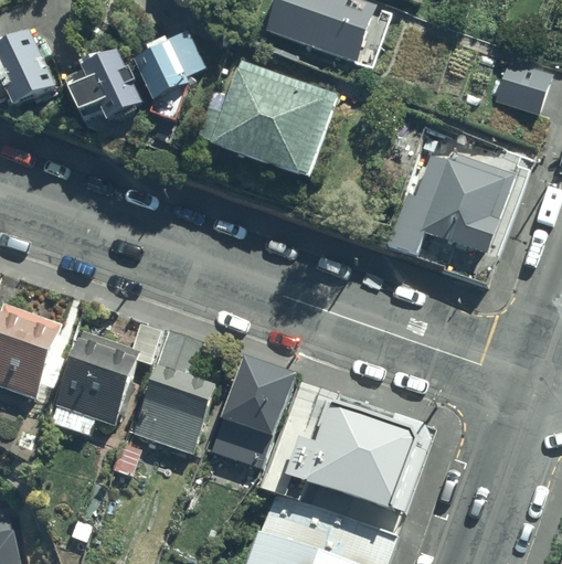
[(382,9),(357,0),(303,0),(286,45),(359,72),(382,9)]
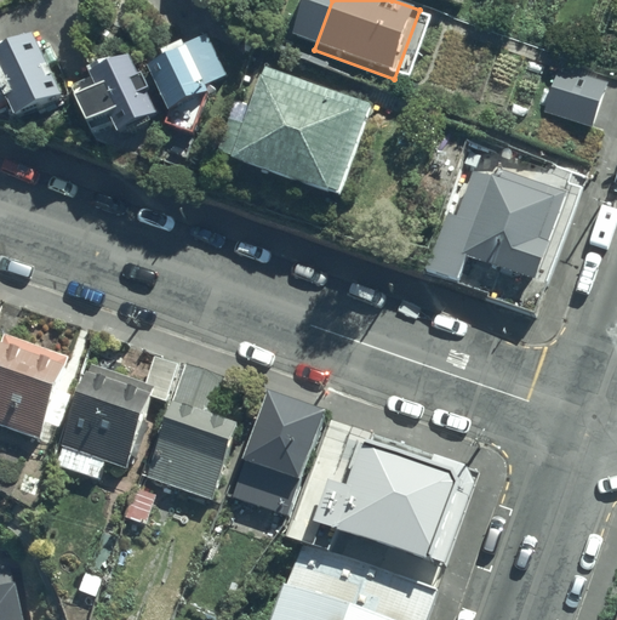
[(34,30),(0,45),(0,84),(13,112),(61,92),(34,30)]
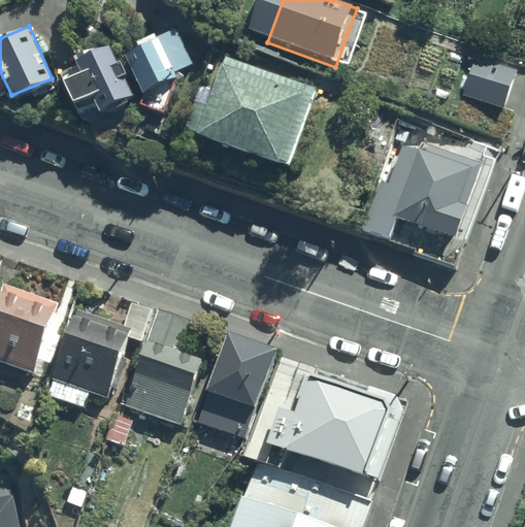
[(155,33),(135,41),(137,46),(125,52),(142,90),(139,103),(166,111),(177,76),(175,71),(193,64),(176,27),(157,36),(155,33)]
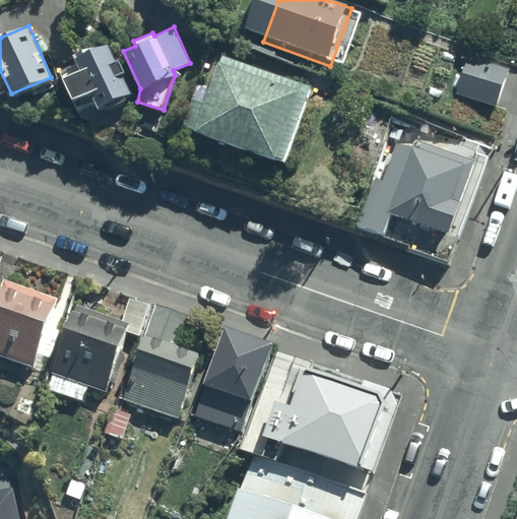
[(64,78),(64,79),(74,99),(89,90),(99,109),(131,92),(130,89),(134,87),(119,58),(116,60),(108,43),(94,50),(92,47),(83,51),(85,54),(76,59),(81,70),(64,78)]
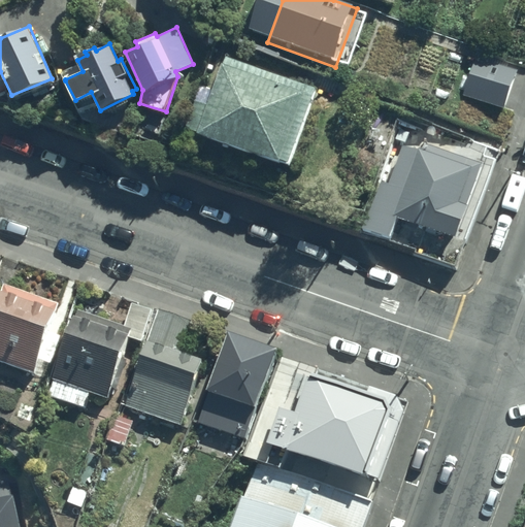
[(199,85),(198,87),(184,128),(289,166),(320,81),(303,75),(300,84),(222,55),(218,69),(214,67),(211,72),(216,73),(210,88),(199,85)]
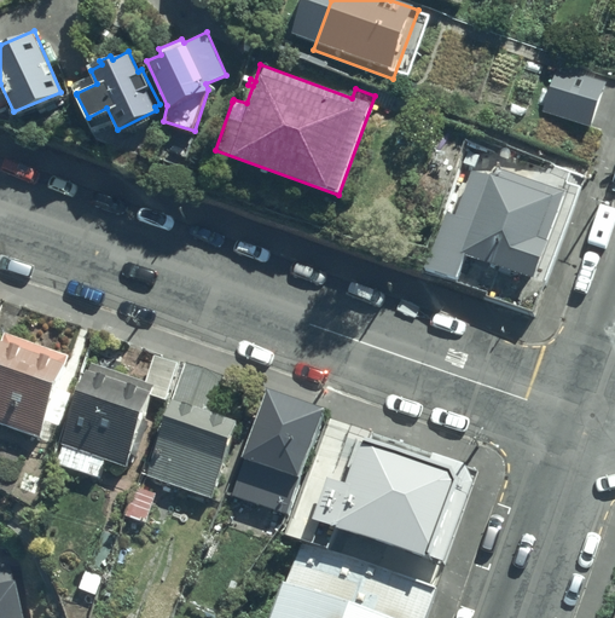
[(489,168),(463,160),(452,194),(459,196),(453,214),(444,211),(425,266),(456,277),(463,256),(543,283),(576,186),(493,157),(489,168)]
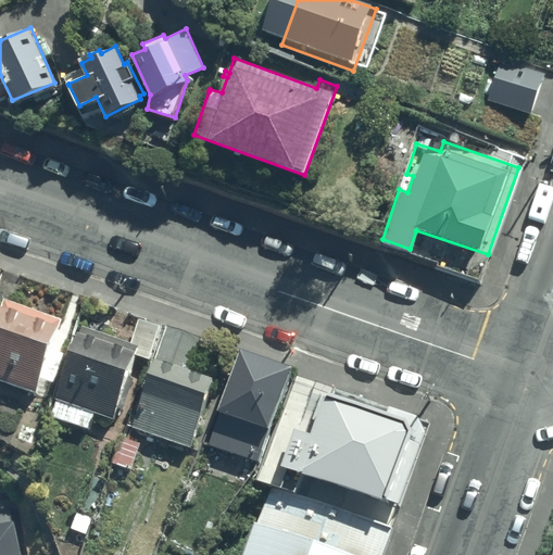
[(63,318),(1,298),(0,301),(0,378),(35,392),(63,318)]
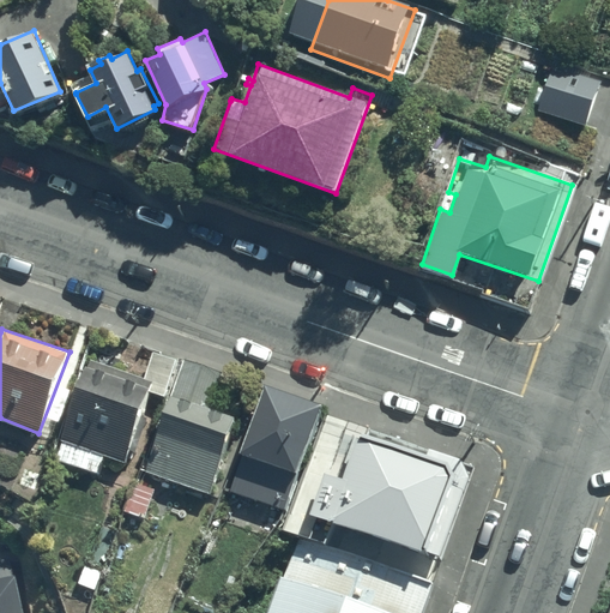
[(151,353),(144,376),(153,378),(149,391),(162,396),(173,360),(151,353)]
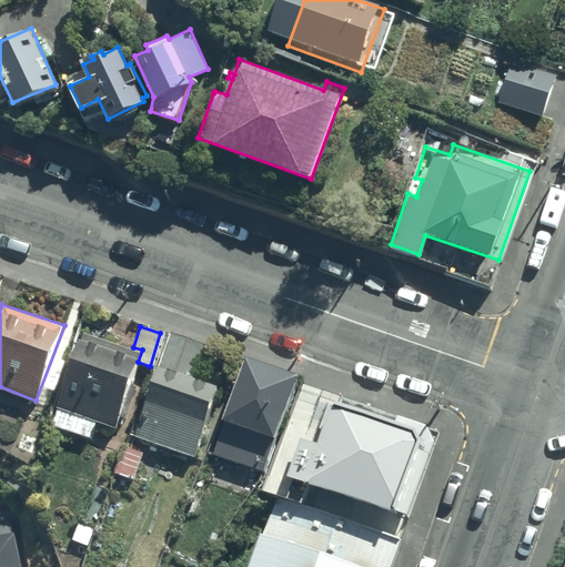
[(169,331),(169,332),(134,435),(195,456),(219,384),(195,376),(202,354),(205,355),(209,344),(169,331)]
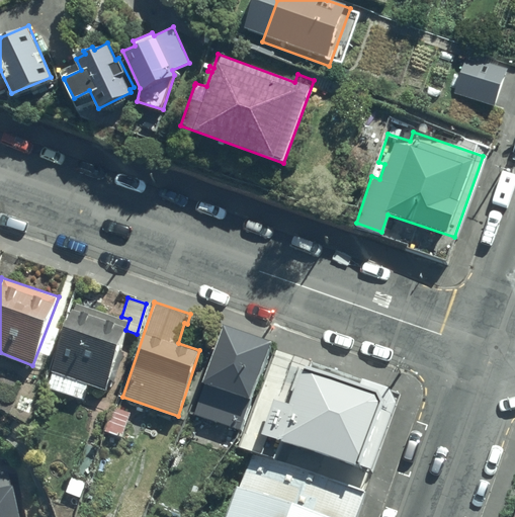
[(271,340),(224,323),(193,413),(241,429),(271,340)]
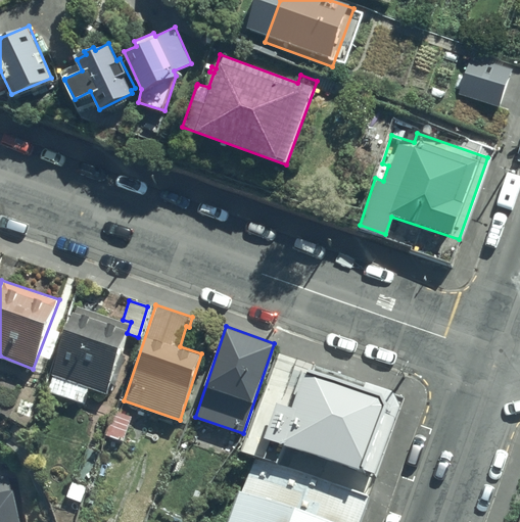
[(105,435),(122,441),(130,416),(113,411),(105,435)]
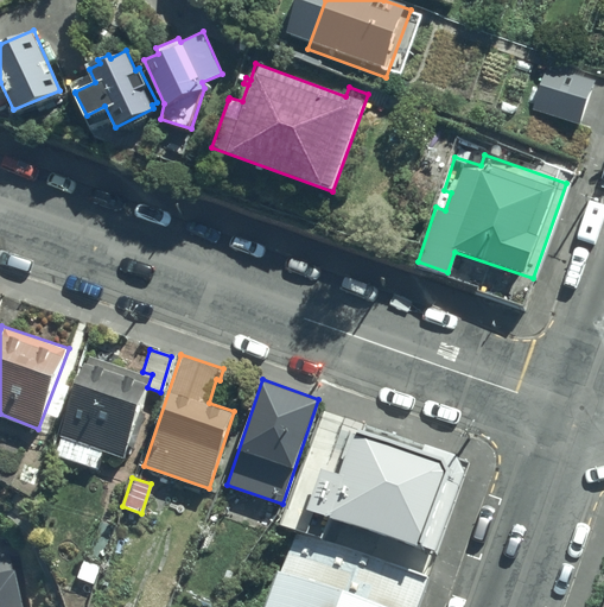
[(418,606),(428,579),(294,530),(266,606),(418,606)]
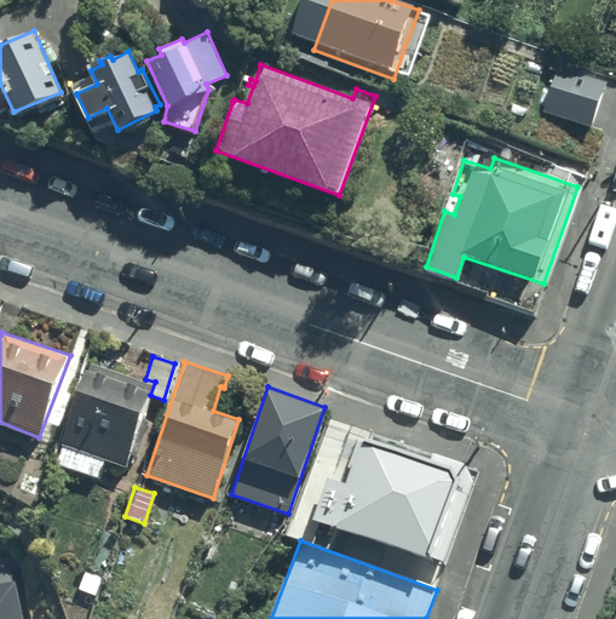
[(22,618),(9,562),(0,563),(0,618),(22,618)]
